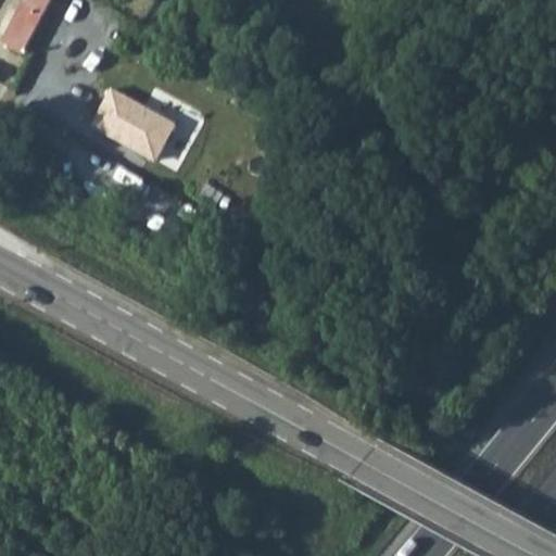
[(26,0),(3,45),(25,55),(53,0),(26,0)]
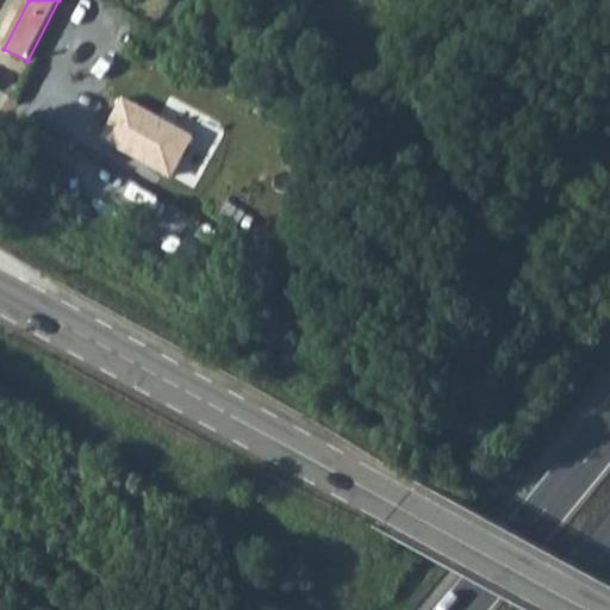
[(193,135),(123,97),(100,139),(173,178),(193,135)]
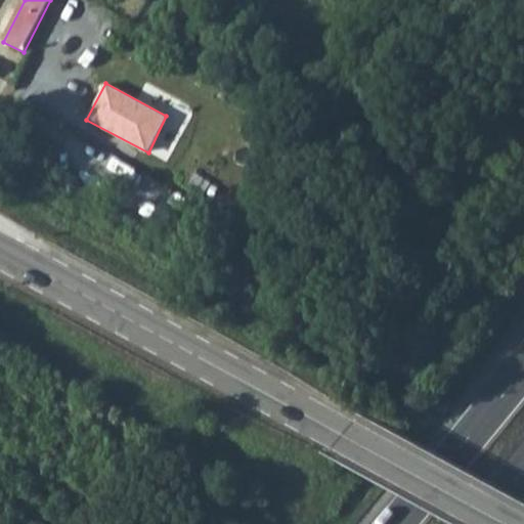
[(215,179),(218,174),(213,170),(210,176),(215,179)]
